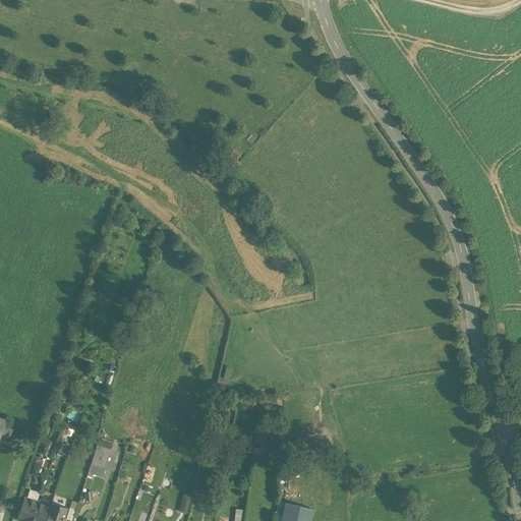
[(72,444),(75,429),(64,427),(61,441),(72,444)]
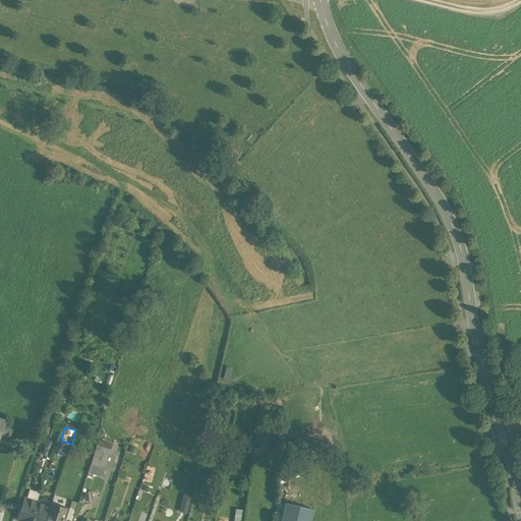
[(88,473),(102,477),(111,450),(96,445),(88,473)]
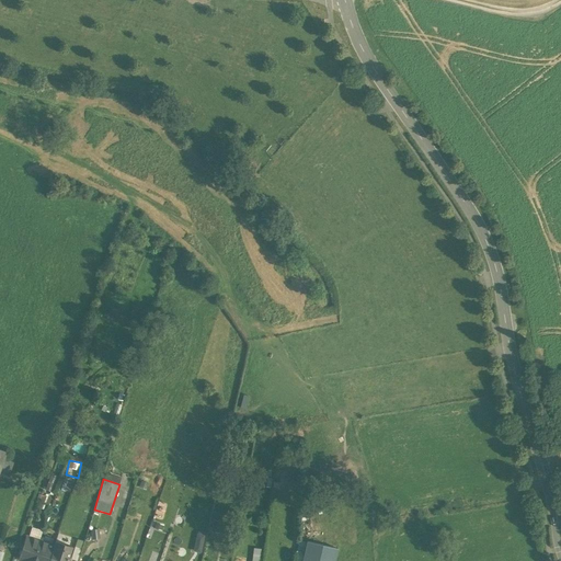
[(34,560),(41,542),(26,538),(20,560),(22,560),(34,560)]
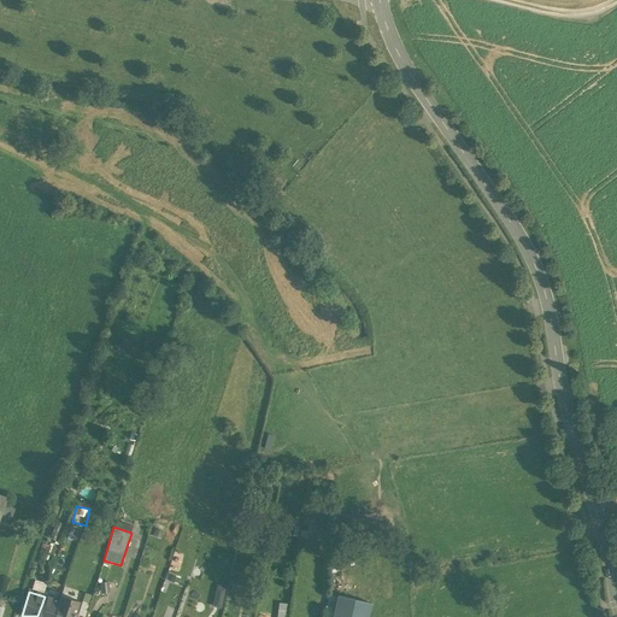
[(74,616),(78,601),(60,595),(59,599),(60,599),(59,601),(53,616),(74,616)]
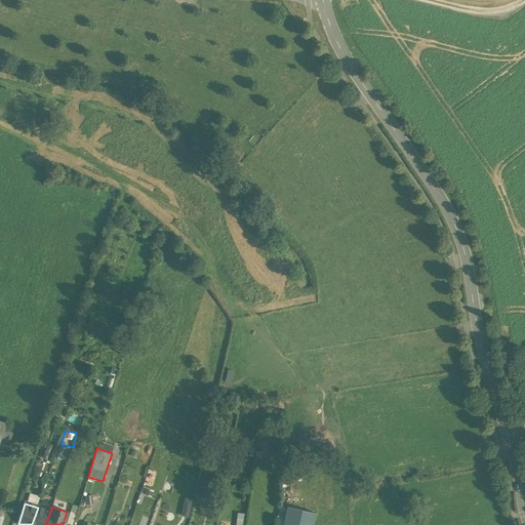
[(45,524),(50,512),(38,508),(32,524),(45,524)]
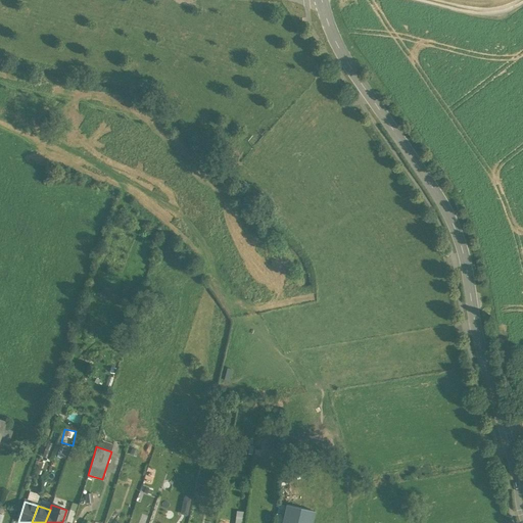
[(312,522),(315,513),(286,506),(281,522),(312,522)]
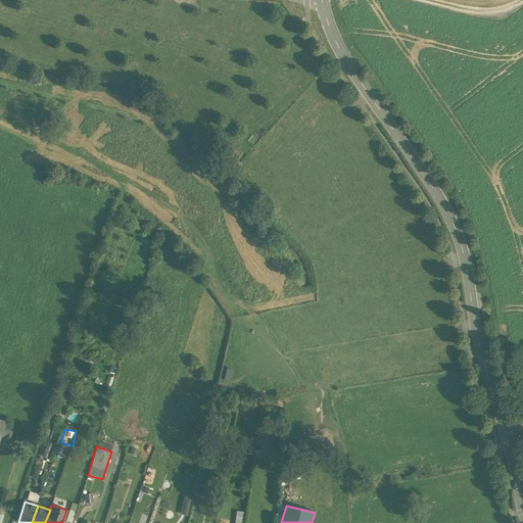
[(235,522),(242,522),(244,511),(237,510),(235,522)]
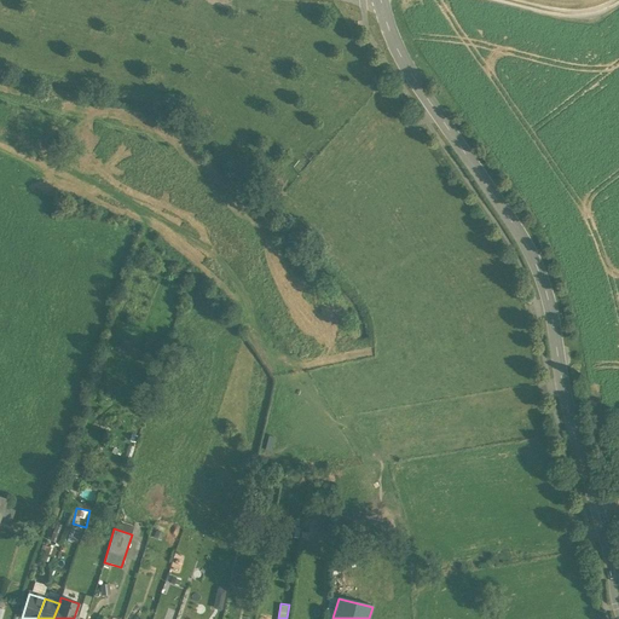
[(85,618),(90,606),(82,605),(79,618),(82,618),(85,618)]
